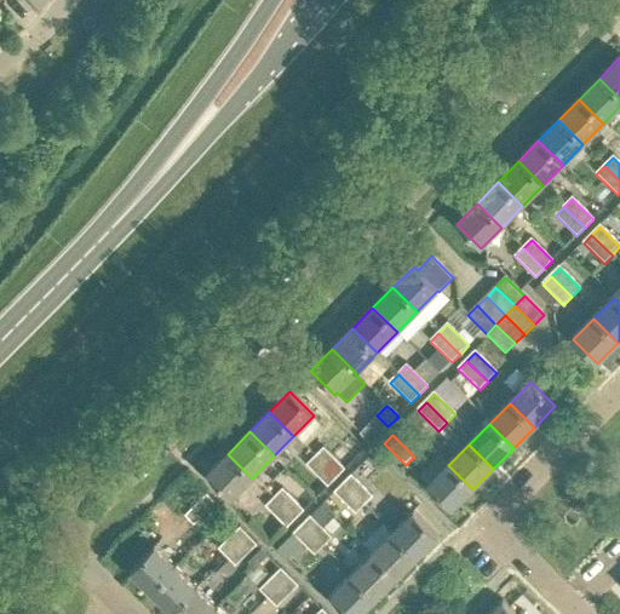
[(323,449),(315,458),(337,480),(344,471),(323,449)]
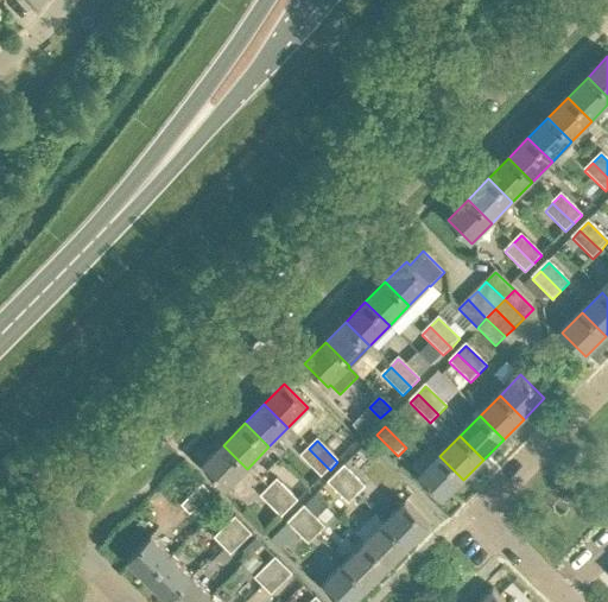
[(247,469),(223,445),(203,466),(227,489),(247,469)]
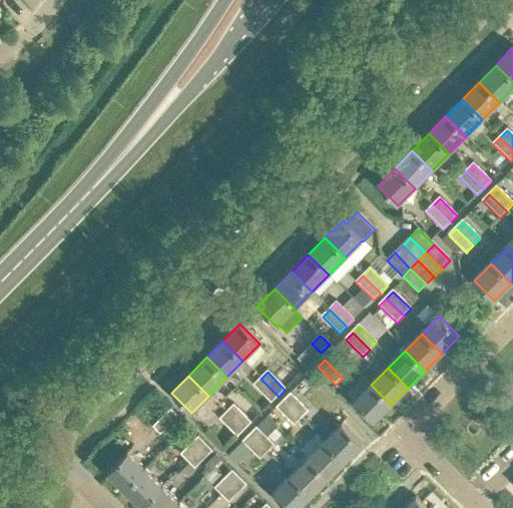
[(279,397),(261,379),(253,386),(272,403),(279,397)]
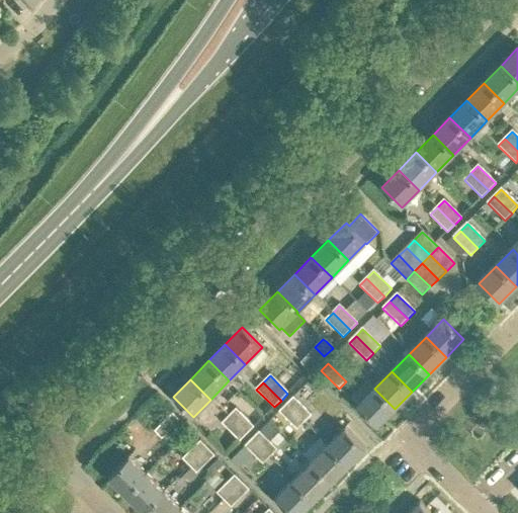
[(395,409),(374,389),(357,406),(377,426),(395,409)]
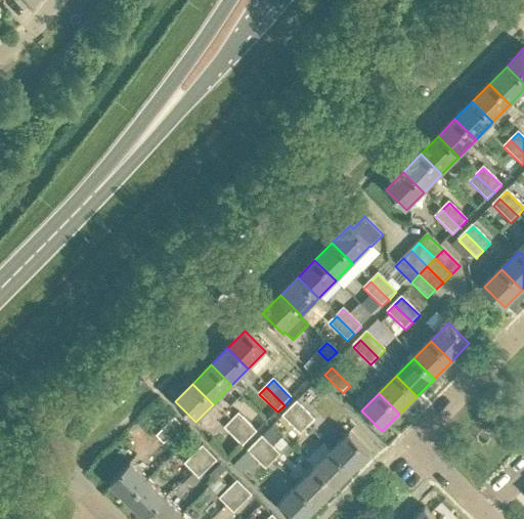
[(297,403),(290,411),(308,428),(314,421),(297,403)]
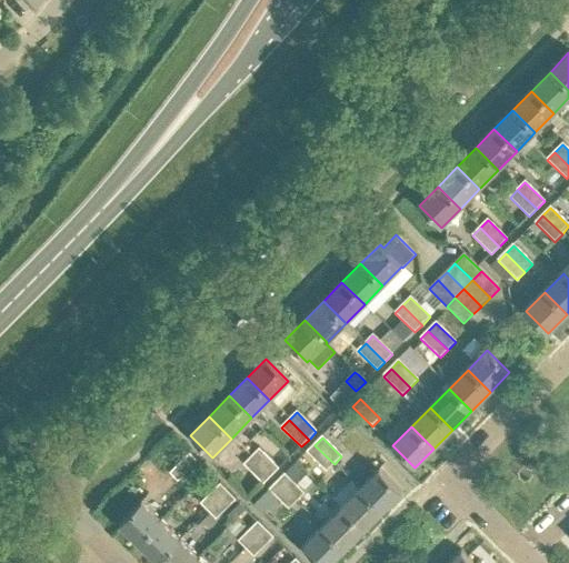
[(335,464),(315,445),(307,453),(326,472),(335,464)]
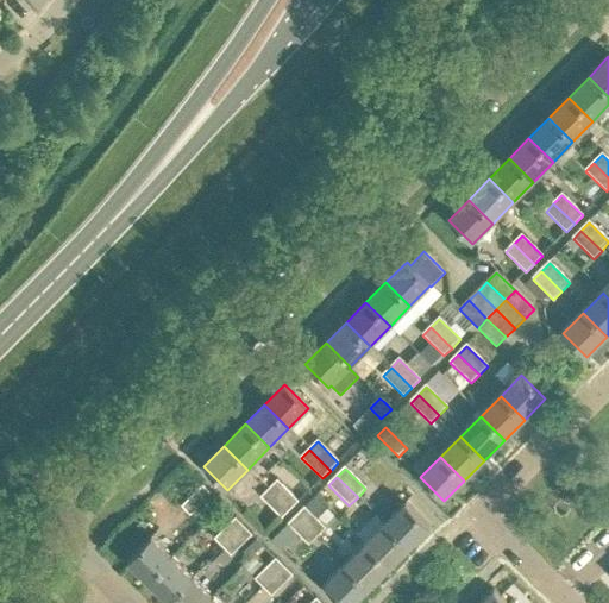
[(277,482),(269,490),(290,512),(299,503),(277,482)]
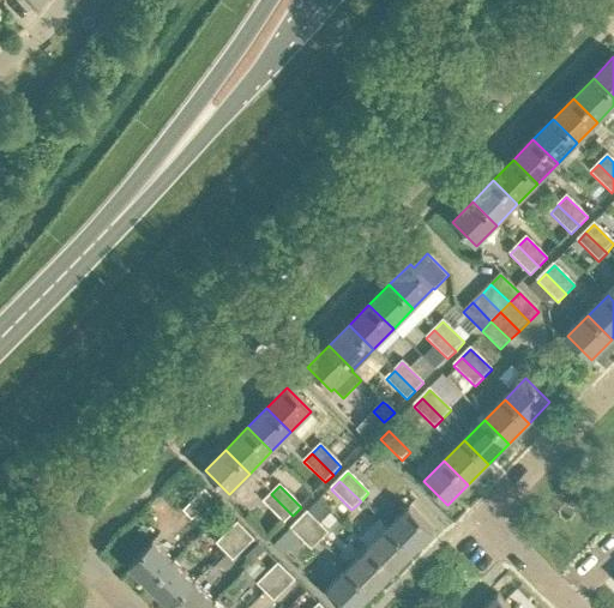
[(184,512),(192,521),(212,500),(204,492),(184,512)]
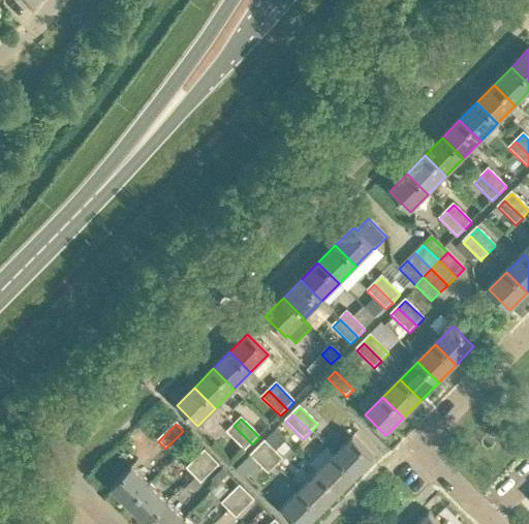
[(252,444),(234,426),(226,433),(245,452),(252,444)]
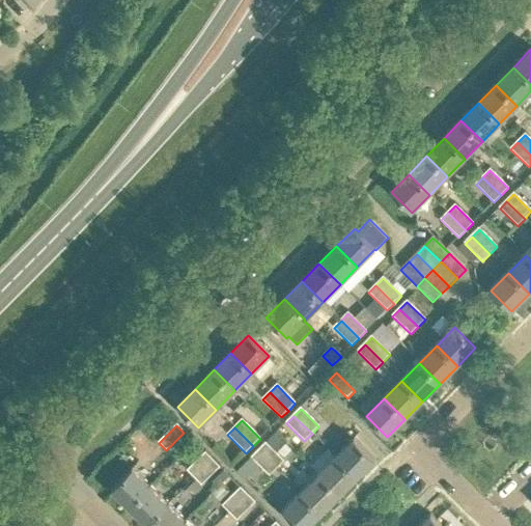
[(354,440),(336,459),(357,479),(374,461),(354,440)]
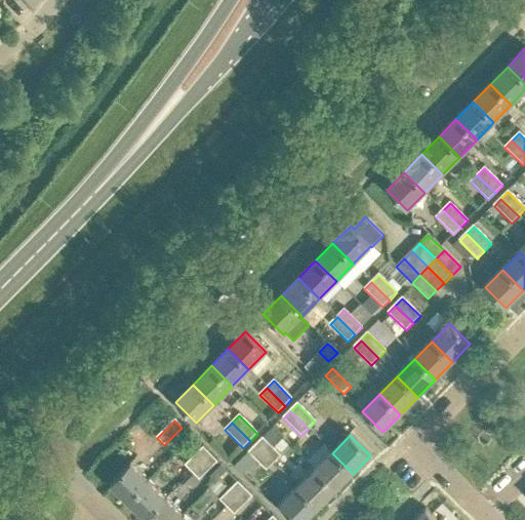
[(180,449),(187,443),(182,438),(175,444),(180,449)]
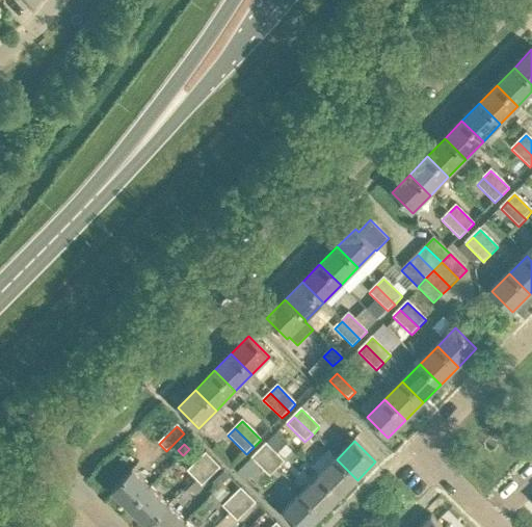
[(266,445),(259,452),(277,470),(284,463),(266,445)]
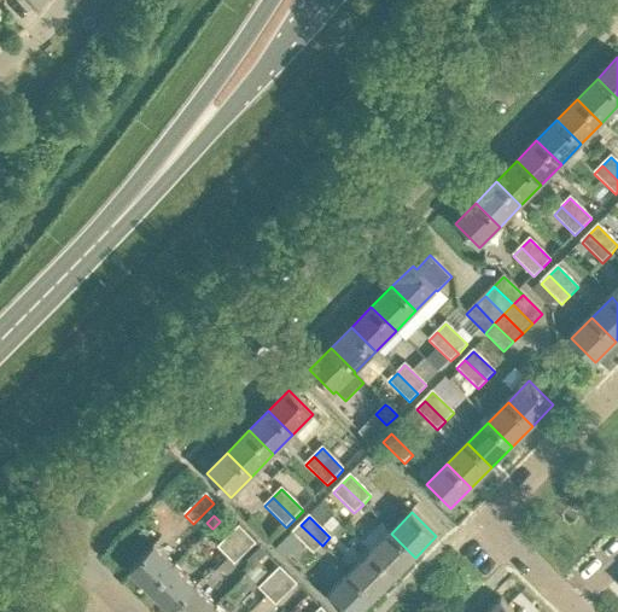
[(322,546),(301,525),(292,534),(314,554),(322,546)]
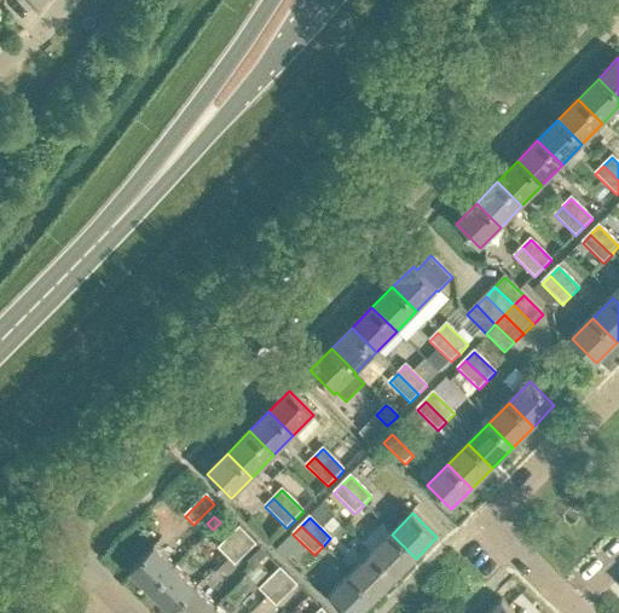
[(219,550),(227,559),(248,537),(239,528),(219,550)]
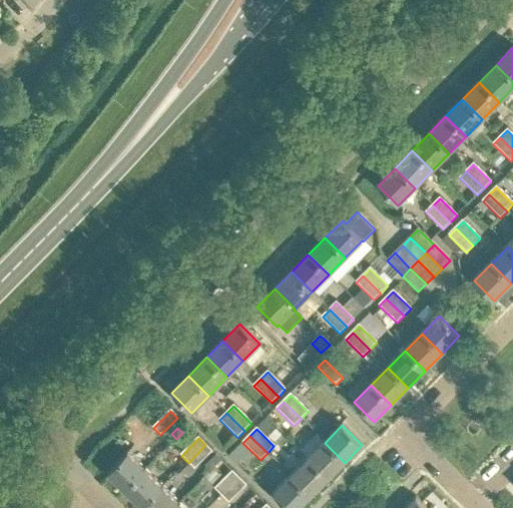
[(325,443),(308,460),(328,480),(345,463),(325,443)]
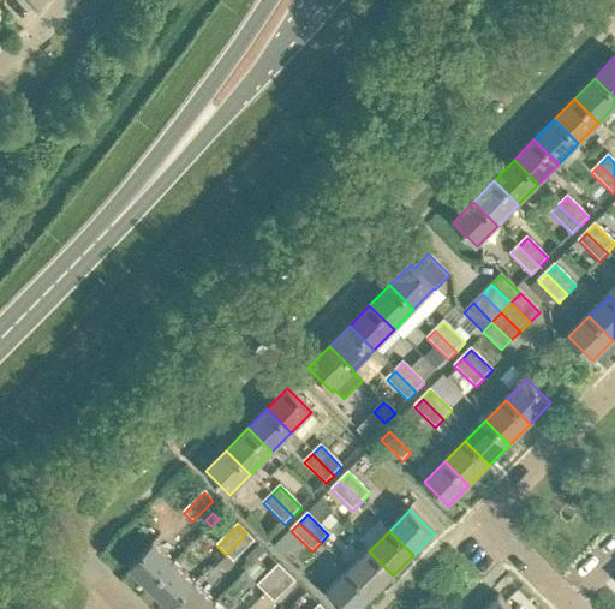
[(246,533),(226,555),(233,562),(255,542),(246,533)]
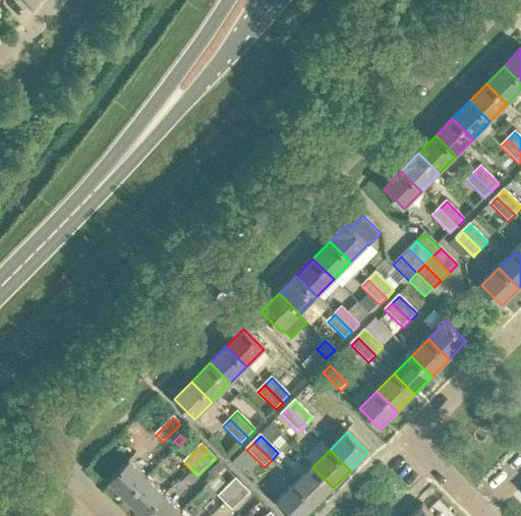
[(110,481),(127,499),(148,478),(130,461),(110,481)]
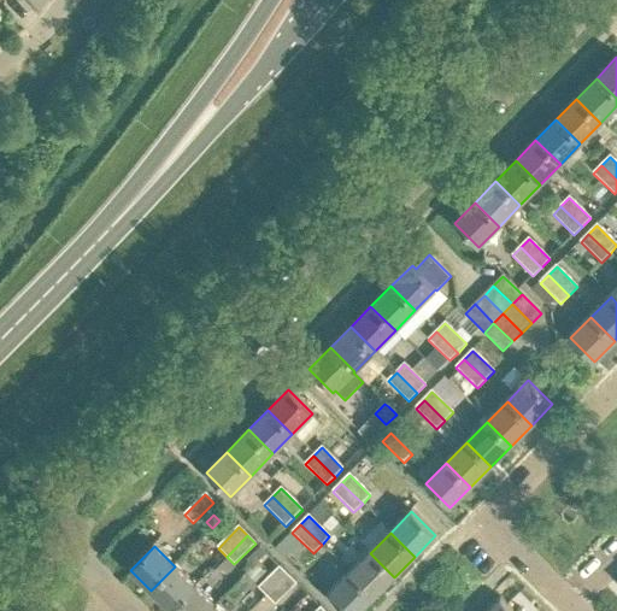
[(253,569),(266,556),(260,548),(246,562),(253,569)]
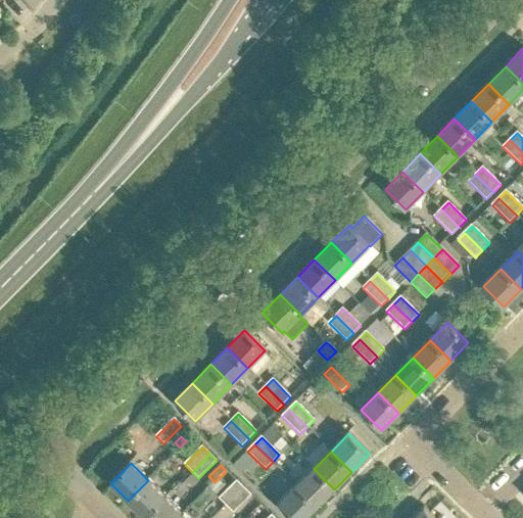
[(314,469),(296,486),(317,507),(334,489),(314,469)]
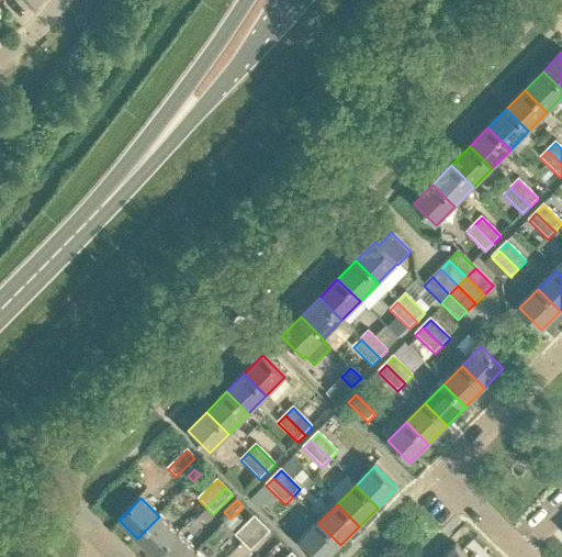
[(137,538),(155,556),(157,556),(178,535),(159,516),(137,538)]
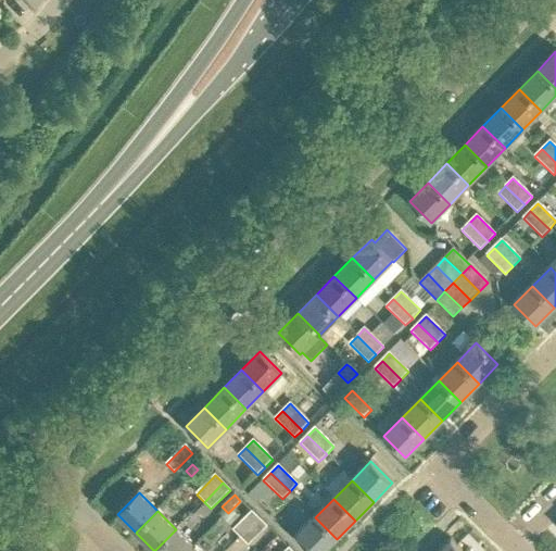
[(234,530),(240,538),(260,520),(252,512),(234,530)]
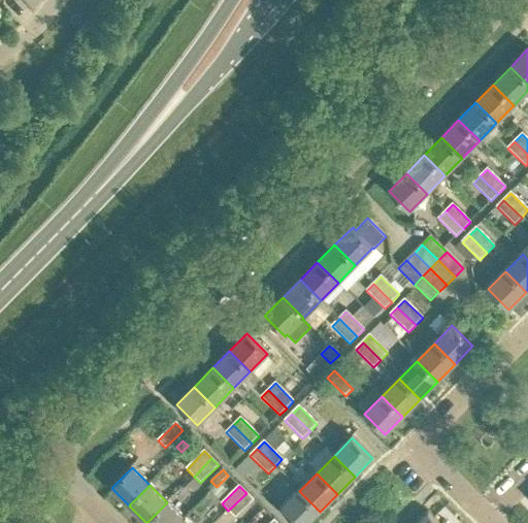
[(308,522),(320,512),(299,491),(282,509),(295,522),(308,522)]
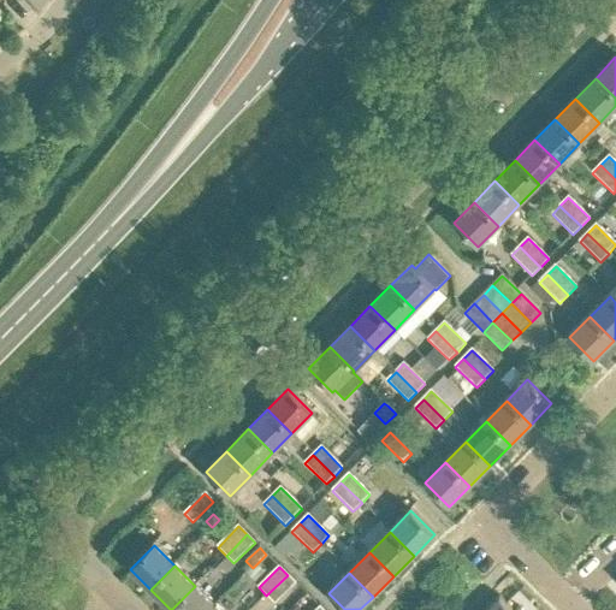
[(288,575),(266,596),(274,604),(296,584),(288,575)]
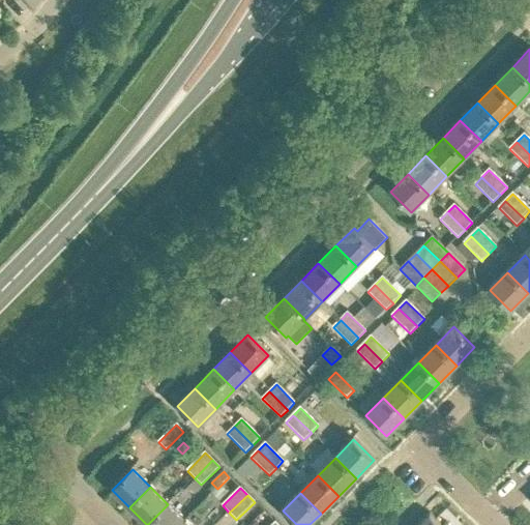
[(183,524),(185,522),(168,504),(148,524),(183,524)]
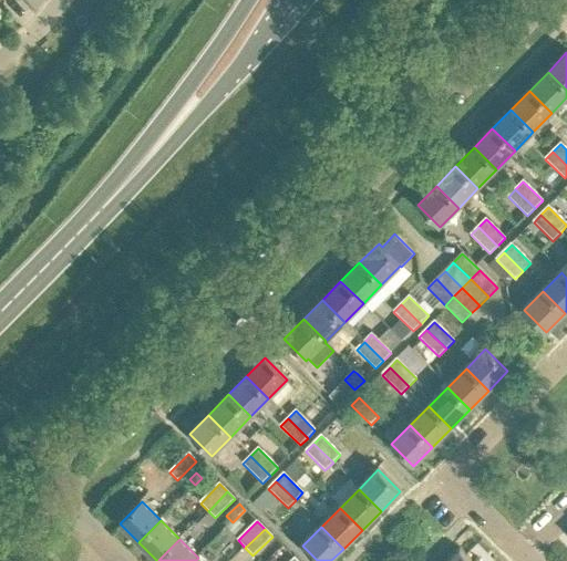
[(471,560),(460,550),(450,560),(471,560)]
